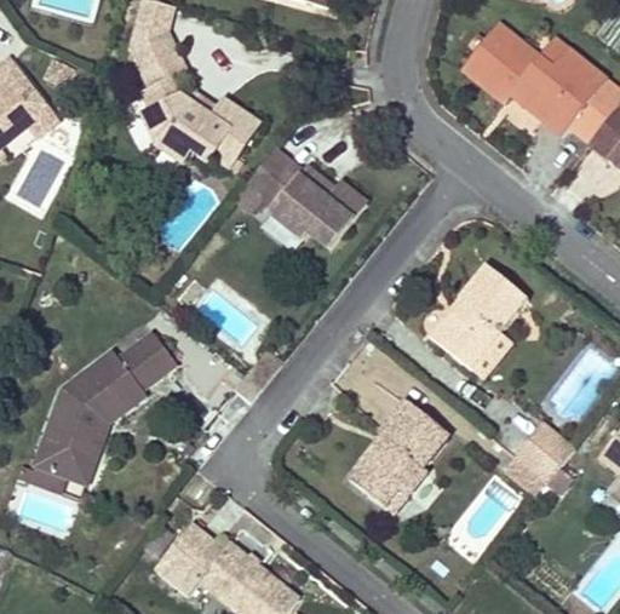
[(147,0),(139,28),(171,30),(178,5),(158,0),(147,0)]
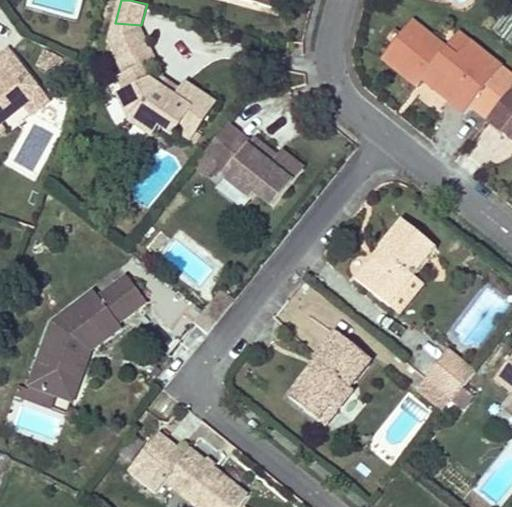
[(511,84),(511,74),(468,38),(456,54),(446,46),(411,18),(400,31),(394,26),(388,34),(394,39),(381,54),(416,82),(422,74),(426,69),(437,78),(433,83),(466,109),(472,102),(492,77),(507,90),(511,84)]
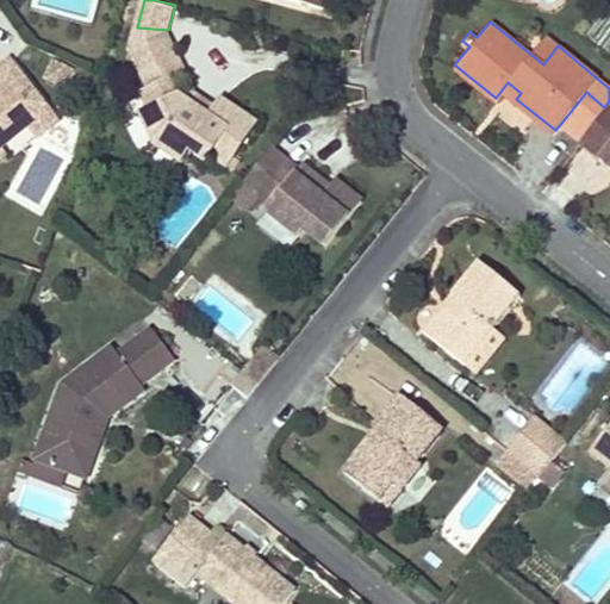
[(137,27),(131,51),(149,87),(157,82),(167,99),(150,106),(142,110),(159,143),(182,157),(190,145),(206,155),(210,150),(226,163),(256,118),(224,95),(216,106),(211,113),(180,92),(172,75),(187,68),(168,30),(137,27)]
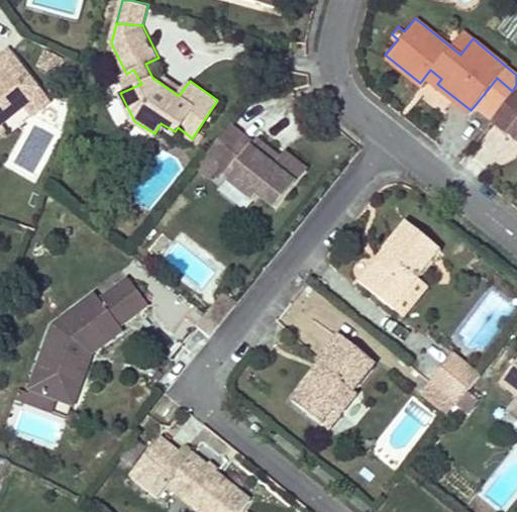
[(460,55),(473,38),(463,31),(450,46),(460,55)]
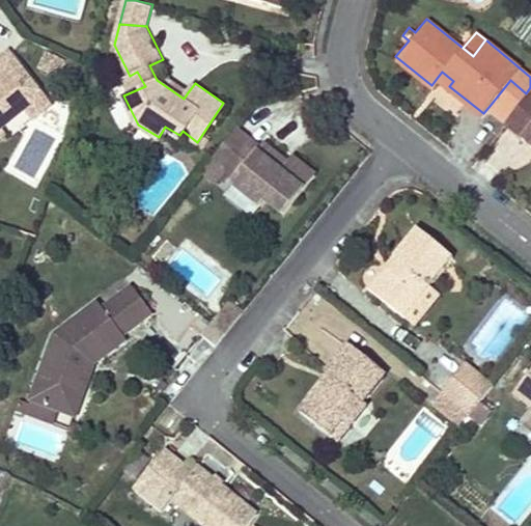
[(37,86),(8,48),(0,54),(0,123),(3,122),(23,107),(25,95),(37,86)]
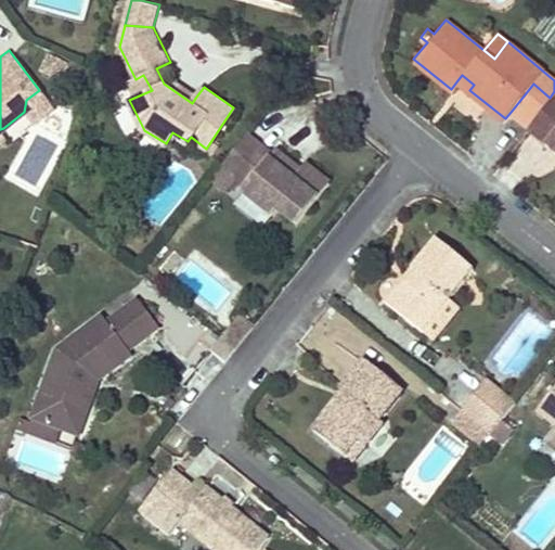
[(136,79),(130,81),(137,97),(152,90),(143,75),(136,79)]
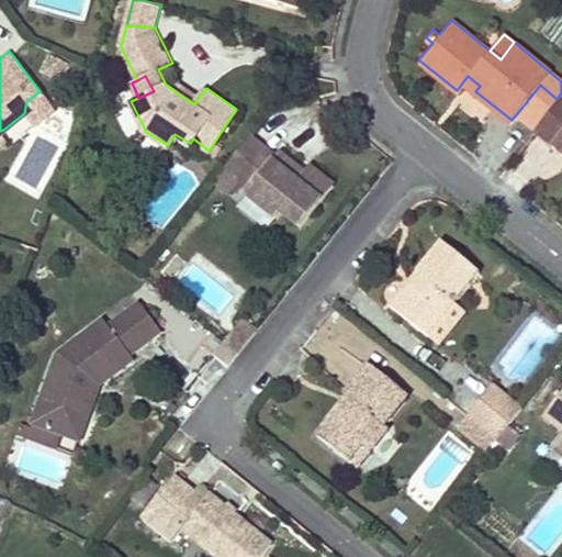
[(480,86),(468,76),(463,81),(475,91),(480,86)]
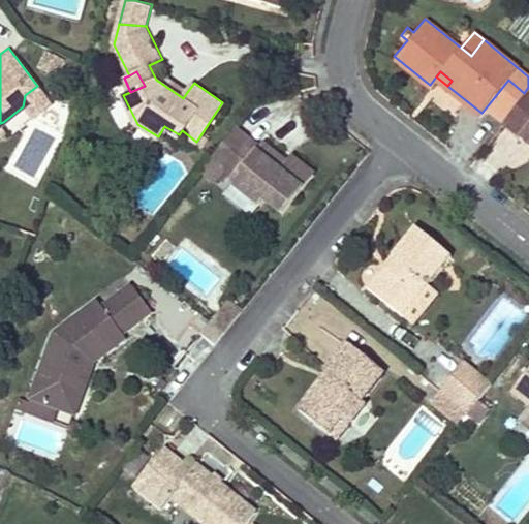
[(164,76),(156,80),(183,98),(187,92),(164,76)]
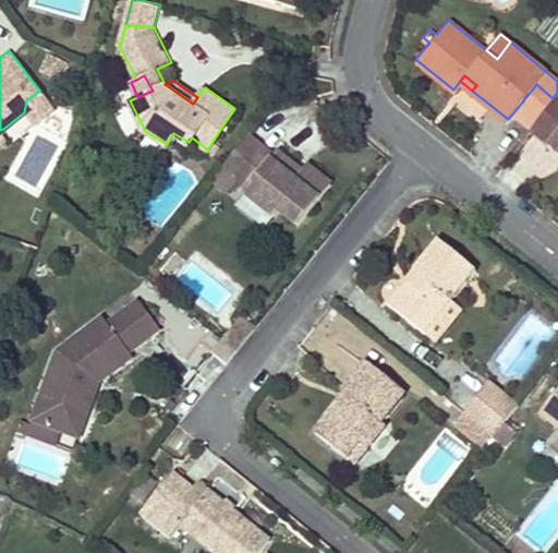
[(531,125),(553,98),(536,84),(514,111),(531,125)]
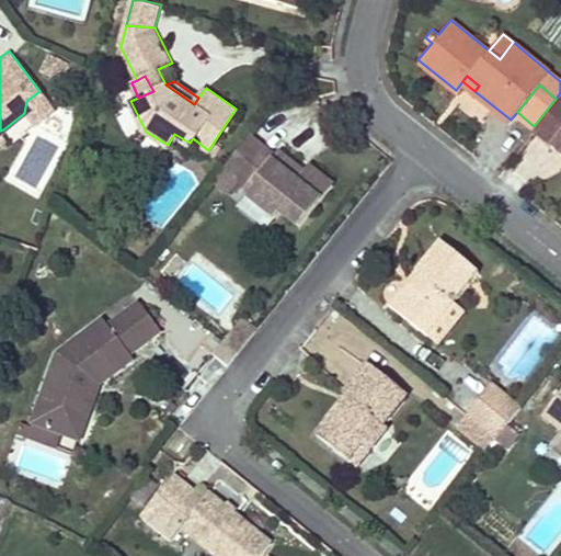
[(52,108),(39,91),(26,101),(24,113),(30,121),(34,121),(52,108)]
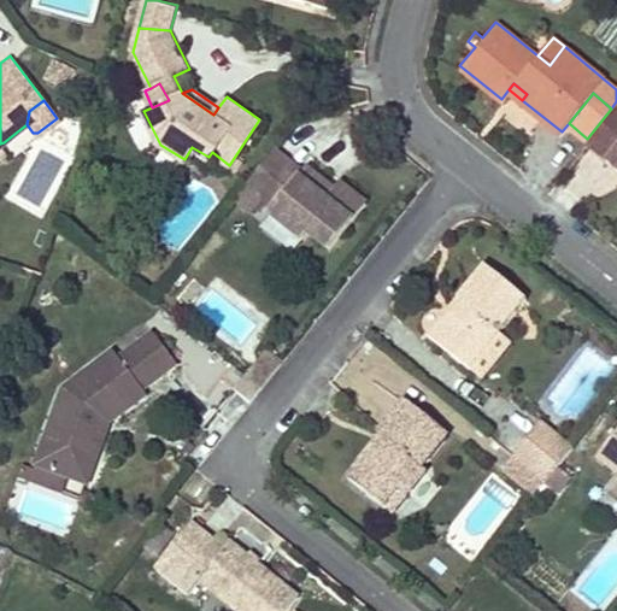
[(616,103),(586,141),(605,157),(616,165),(616,103)]
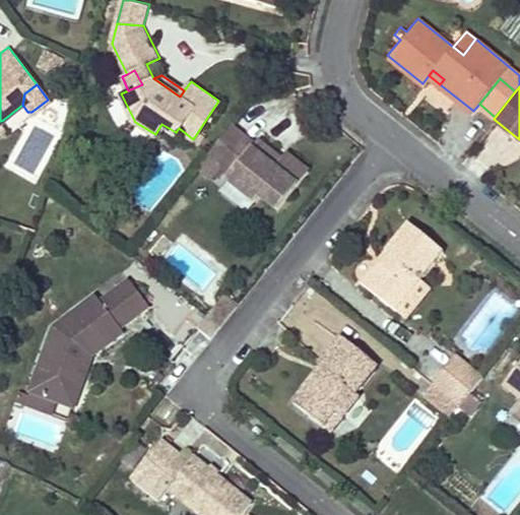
[(233,124),(207,153),(231,172),(226,176),(256,200),(261,193),(278,207),(308,170),(285,151),(281,156),(275,165),(267,158),(274,150),(258,137),(254,141),(233,124)]
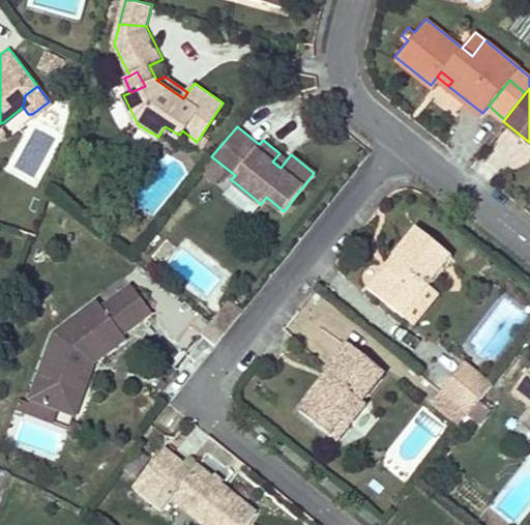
[(287,159),(280,153),(272,162),(281,168),(287,159)]
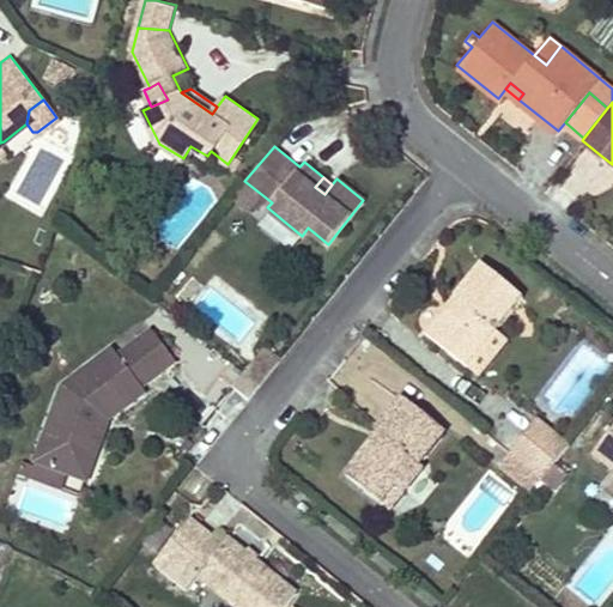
[(445,303),(426,328),(468,363),(495,329),(523,292),(481,259),(454,292),(459,296),(449,307),(445,303)]
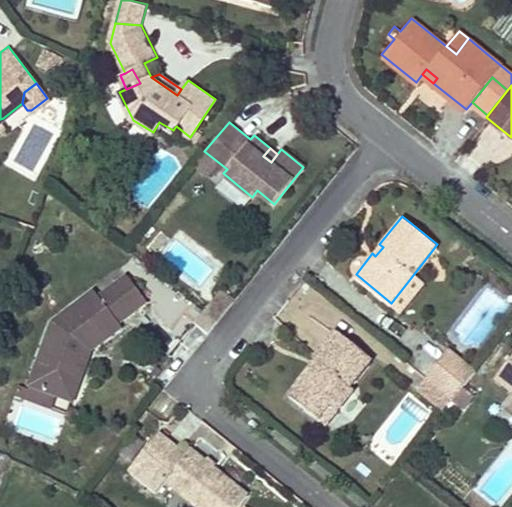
[(379,244),(372,253),(375,256),(383,247),(379,244)]
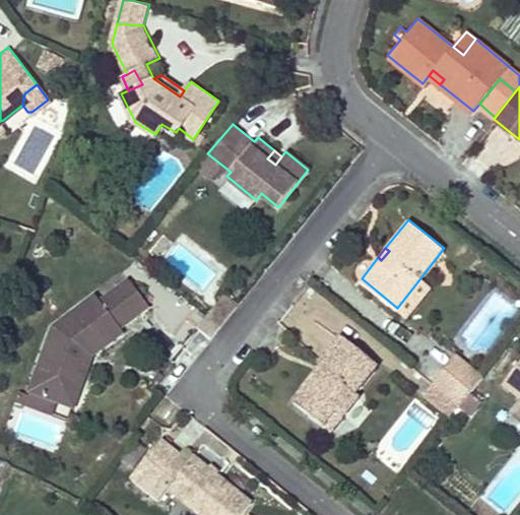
[(46,345),(29,388),(59,399),(65,379),(81,384),(89,362),(81,360),(85,347),(93,350),(125,326),(122,322),(149,301),(130,275),(101,297),(96,291),(59,319),(65,326),(62,328),(54,348),(46,345)]
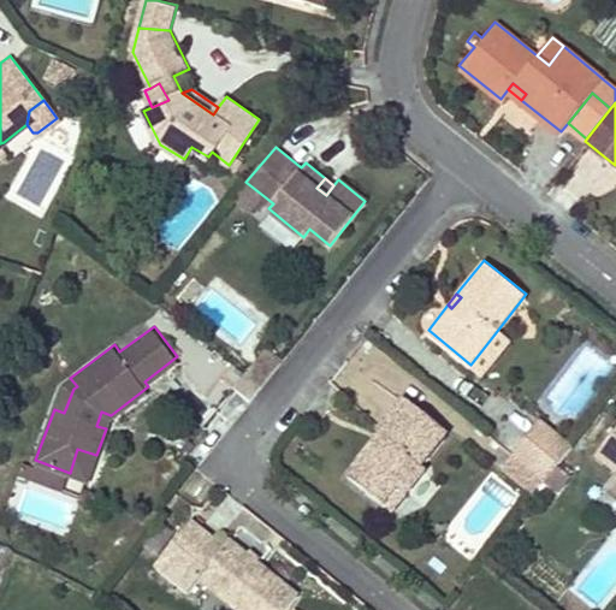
[(497,331),(471,365),(483,374),(510,341),(497,331)]
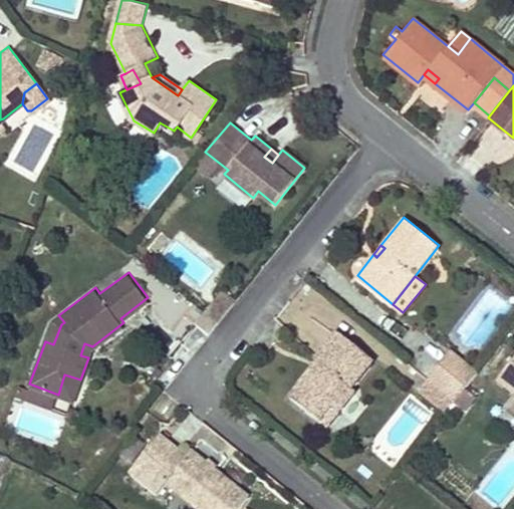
[(53,318),(45,341),(53,344),(61,324),(64,322),(58,315),(53,318)]
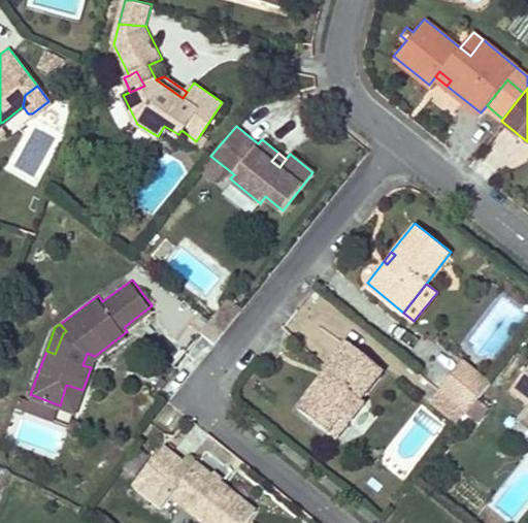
[(324,377),(308,395),(321,404),(312,415),(330,428),(341,413),(351,421),(367,399),(363,395),(385,366),(351,339),(327,368),(329,370),(331,372),(326,379),(324,377)]
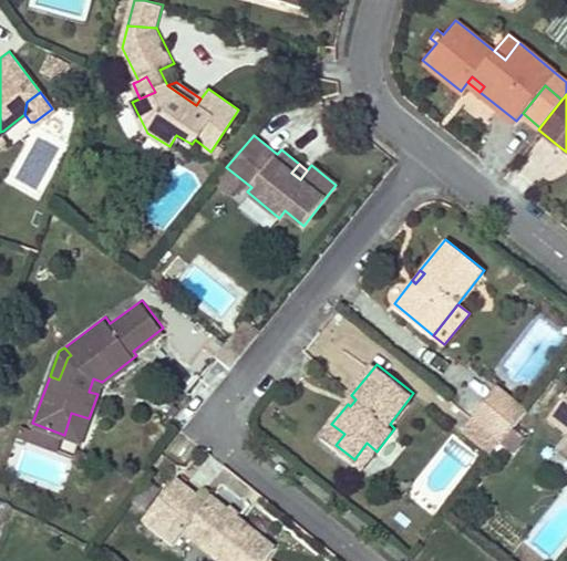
[(89,392),(98,394),(102,382),(93,378),(89,392)]
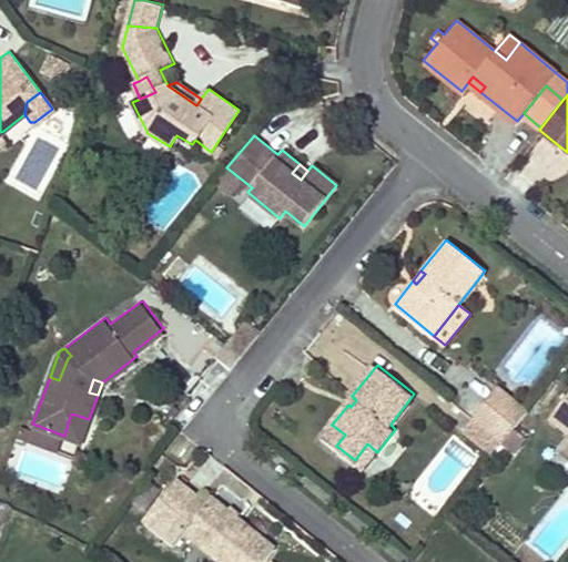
[(496,385),(485,400),(504,415),(516,399),(496,385)]
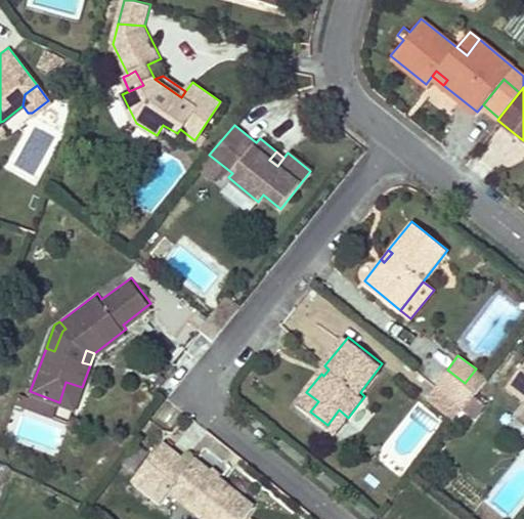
[(523,361),(506,385),(523,400),(523,361)]
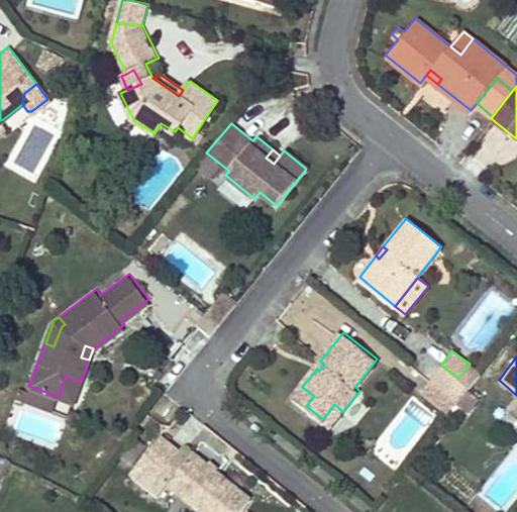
[(441,365),(430,379),(458,401),(481,373),(470,364),(458,378),(441,365)]
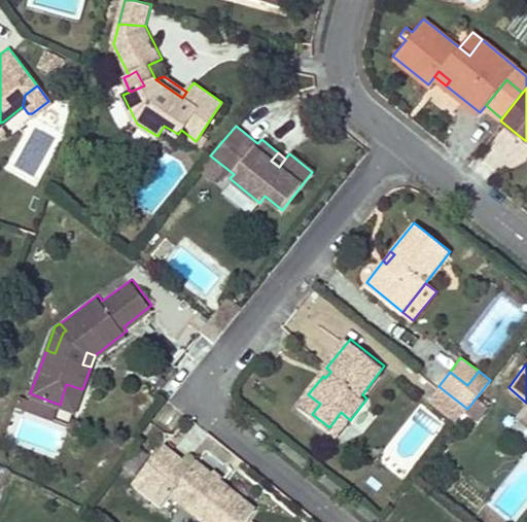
[(66,384),(60,405),(74,410),(82,389),(66,384)]
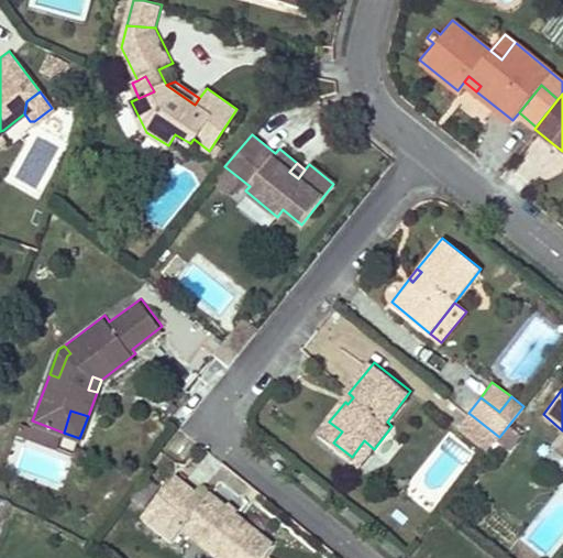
[(468,413),(457,427),(488,451),(499,437),(468,413)]
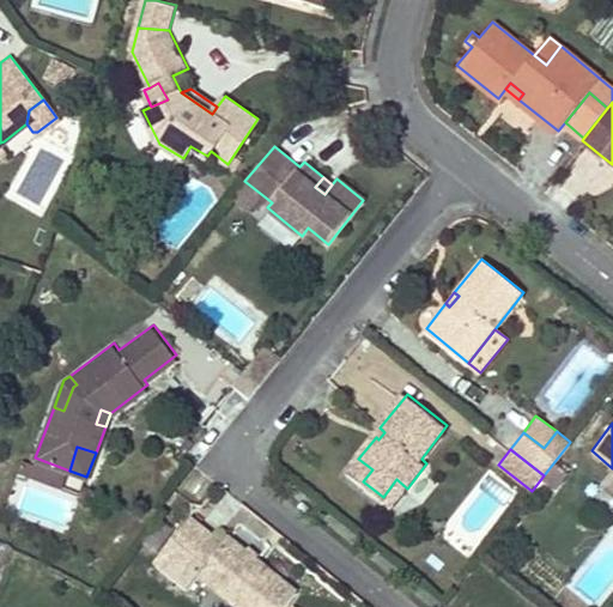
[(358,459),(349,471),(363,481),(372,469),(358,459)]
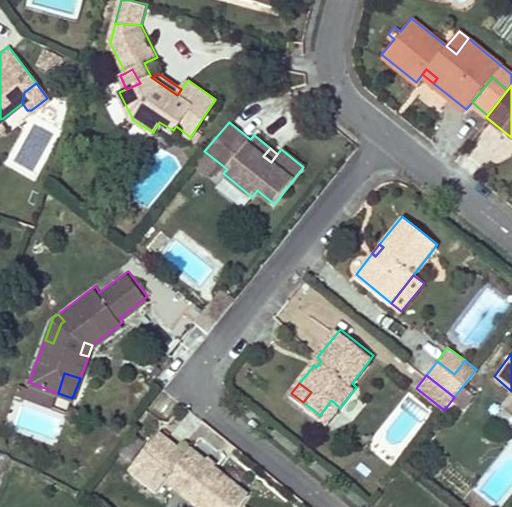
[(331,400),(320,415),(328,422),(340,408),(331,400)]
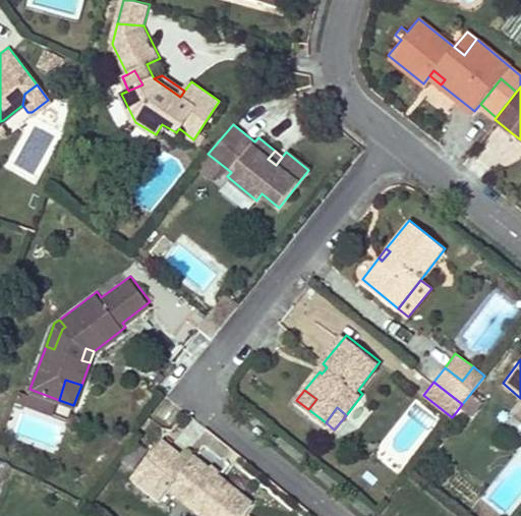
[(158,436),(129,471),(161,496),(168,486),(205,515),(238,515),(251,500),(194,454),(189,460),(158,436)]
